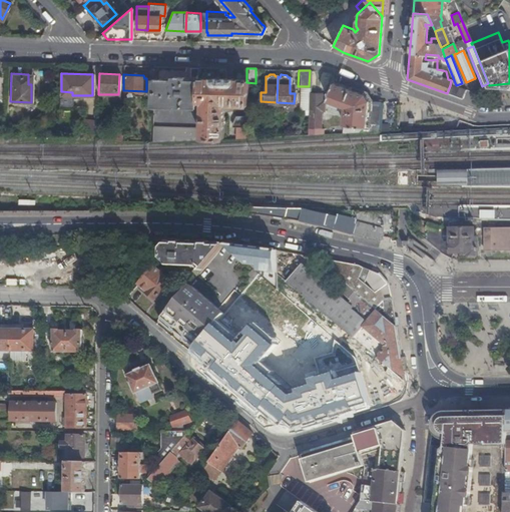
[(153,78),(152,104),(195,106),(196,100),(196,79),(183,79),(183,76),(171,75),(171,78),(153,78)]
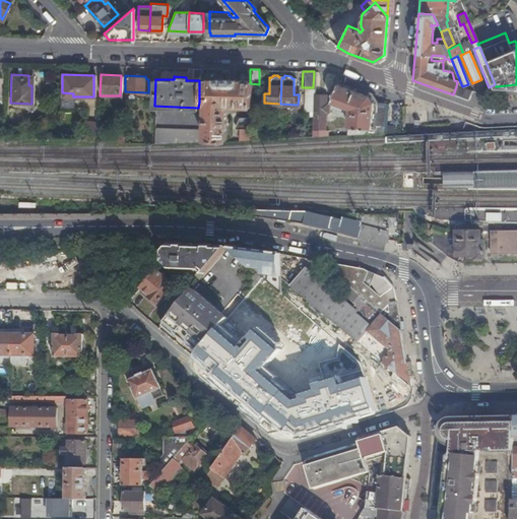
[(203,139),(224,139),(225,113),(225,106),(234,106),(249,106),(250,96),(250,83),(250,80),(235,79),(215,78),(199,78),(199,80),(199,102),(203,102),(203,139)]
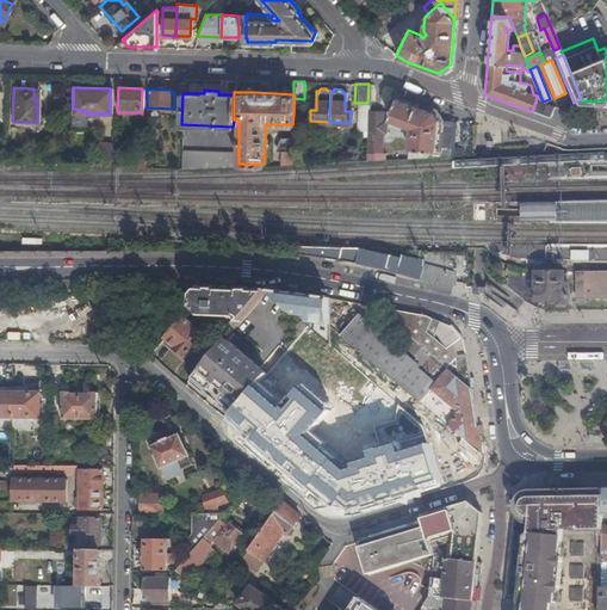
[(549,117),(550,116),(547,111),(543,102),(540,96),(538,103),(534,112),(549,117)]
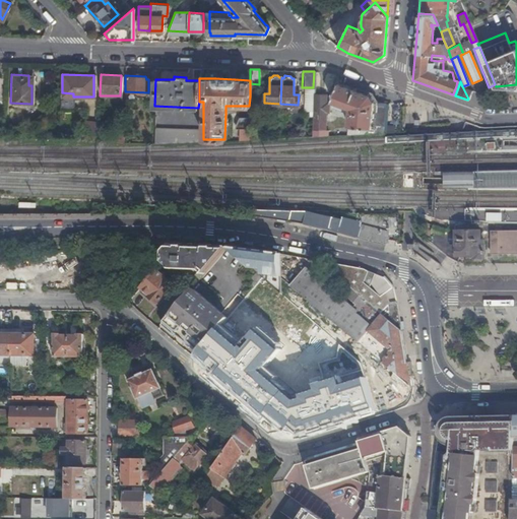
[(345,133),(383,131),(385,103),(382,103),(372,102),(368,94),(336,83),(330,101),(331,101),(330,106),(347,112),(345,133)]
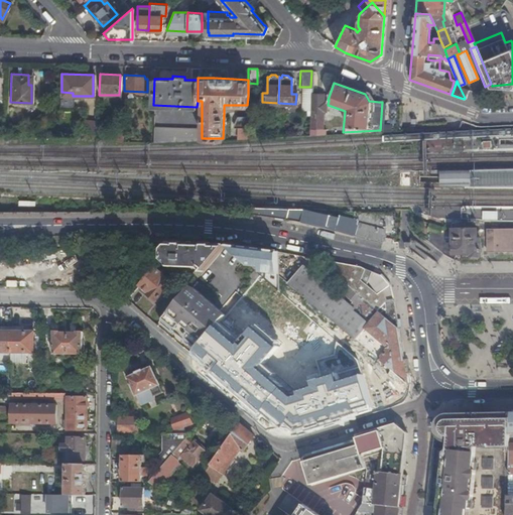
[(463,94),(465,98),(468,89),(459,86),(463,94)]
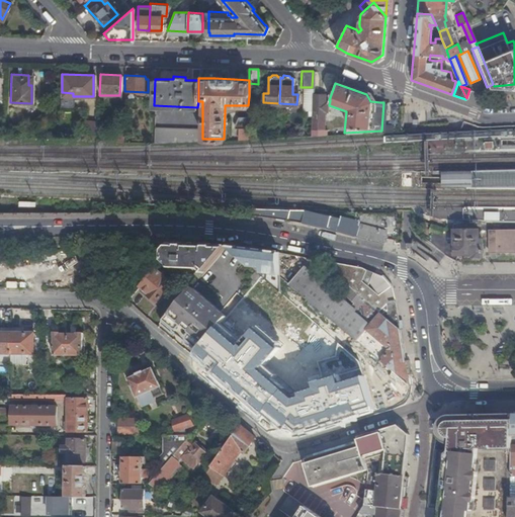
[(312,100),(311,134),(321,134),(322,111),(325,111),(325,101),(322,101),(322,94),(312,93),(312,94),(312,100)]
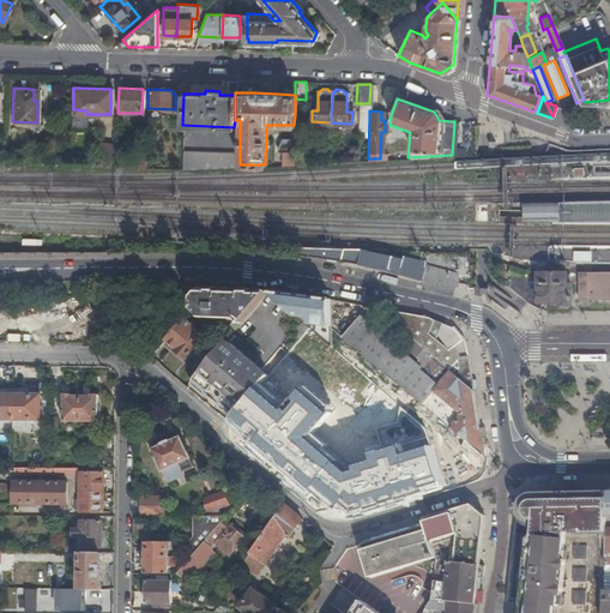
[(279,163),(294,163),(294,138),(282,138),(277,148),(277,151),(281,151),(279,163)]
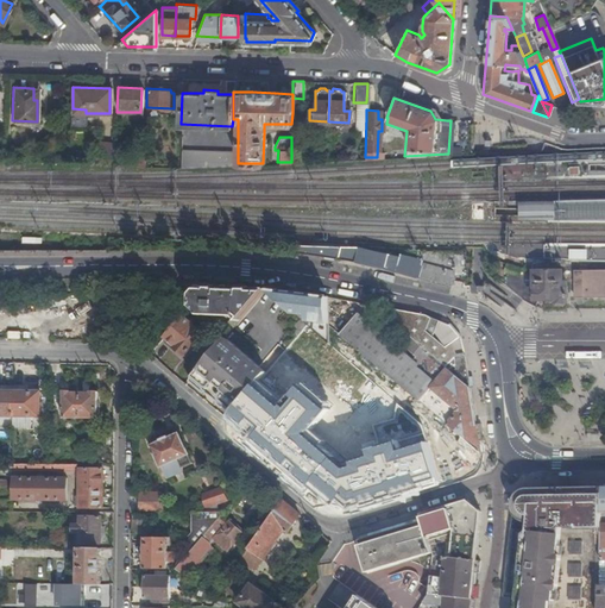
[(180,150),(180,167),(231,164),(232,151),(180,150)]
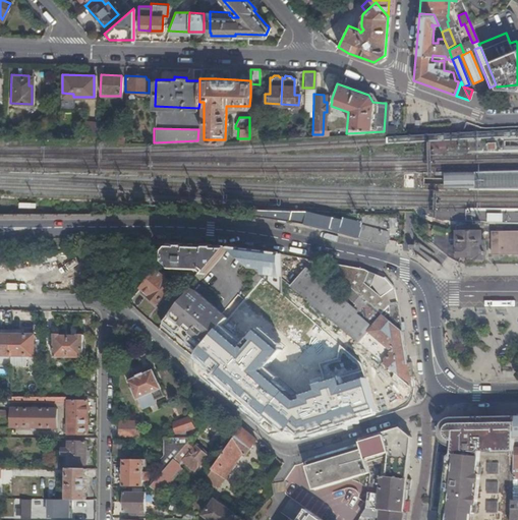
[(517,135),(504,135),(505,151),(517,150),(517,135)]
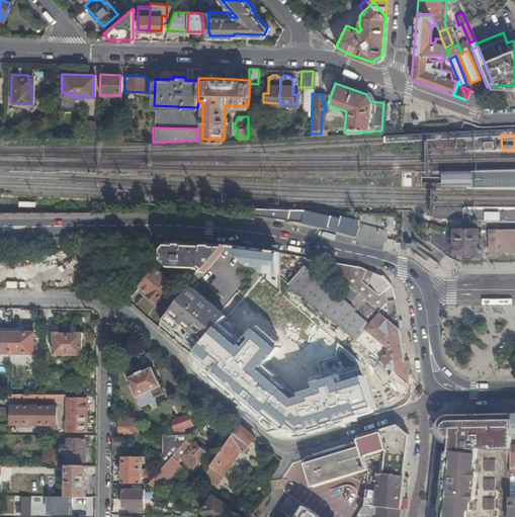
[(514,168),(470,170),(470,186),(514,186),(514,168)]
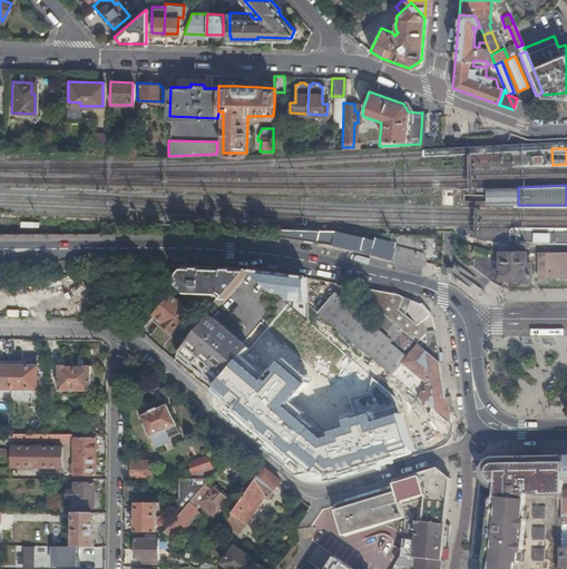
[(518,187),(485,188),(485,205),(518,205),(518,187)]
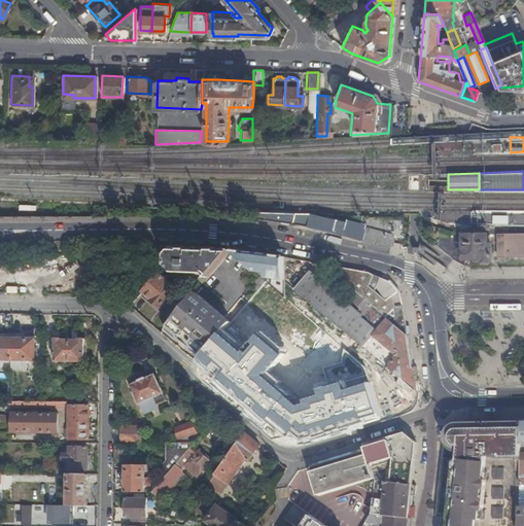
[(306,226),(309,213),(293,213),(290,224),(306,226)]
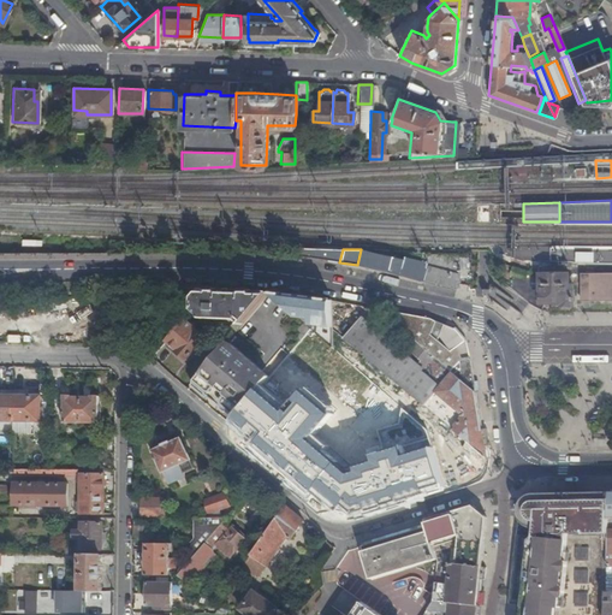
[(375,253),(361,249),(357,265),(372,267),(375,253)]
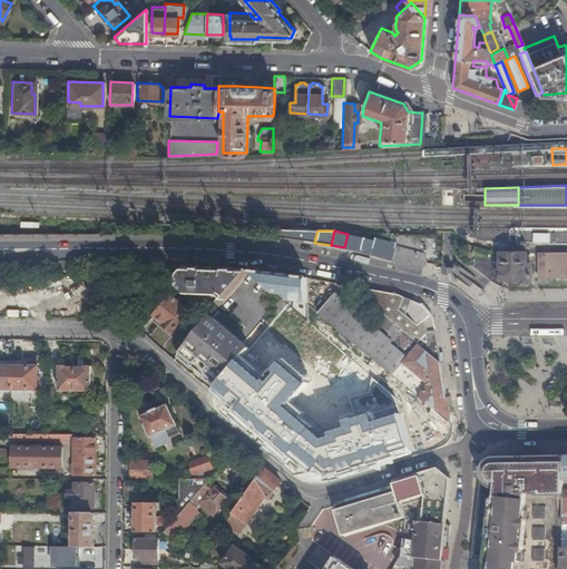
[(362,237),(348,234),(344,247),(358,251),(362,237)]
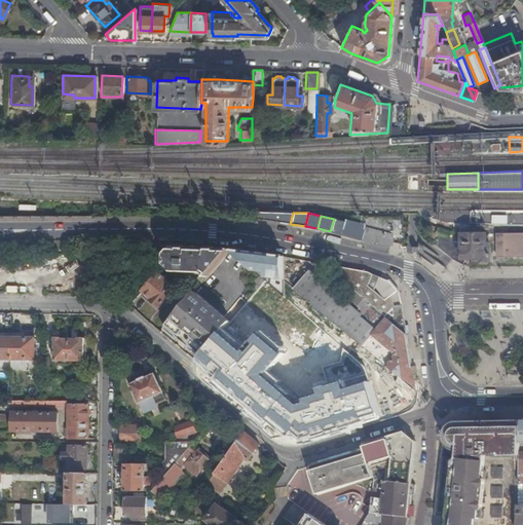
[(364,227),(382,232),(385,220),(359,218),(358,223),(365,224),(364,227)]
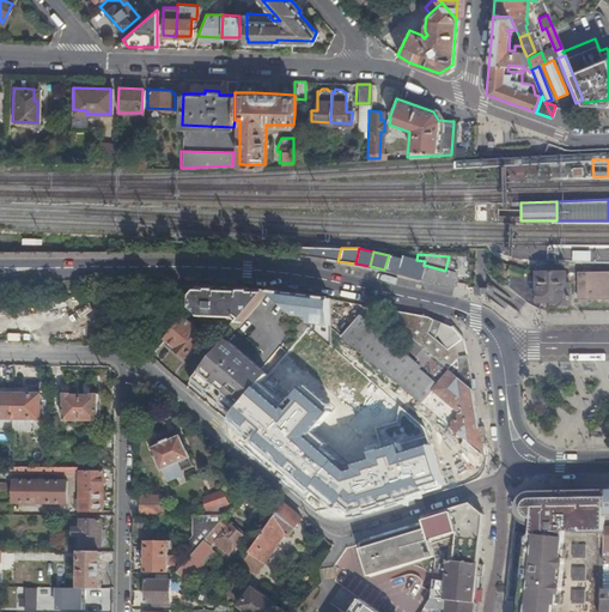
[(400,259),(389,255),(384,270),(396,273),(400,261),(400,259)]
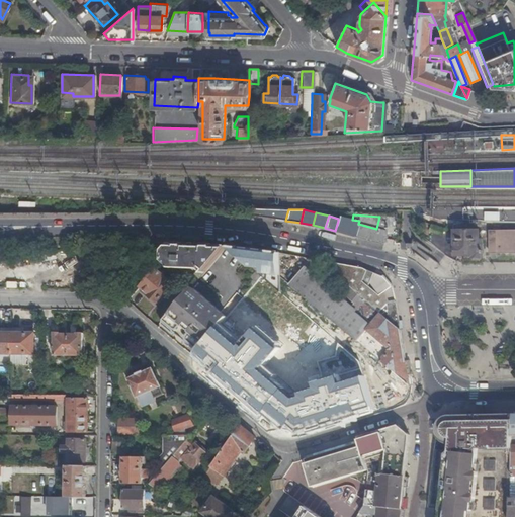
[(338,221),(335,231),(344,233),(347,223),(338,221)]
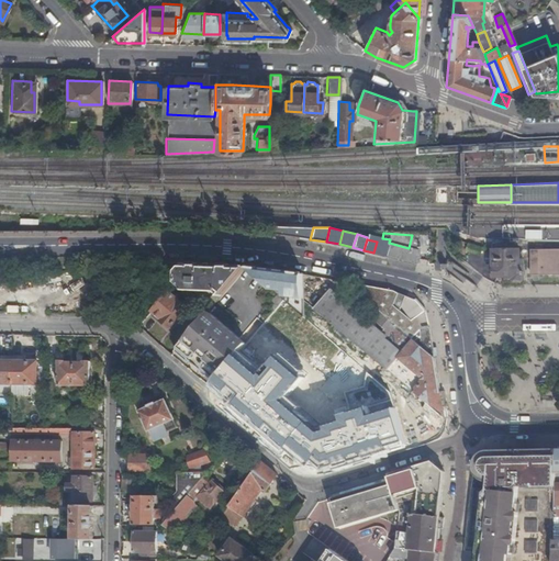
[(377,242),(373,253),(414,264),(418,259),(418,250),(409,248),(389,243),(378,239),(377,242)]
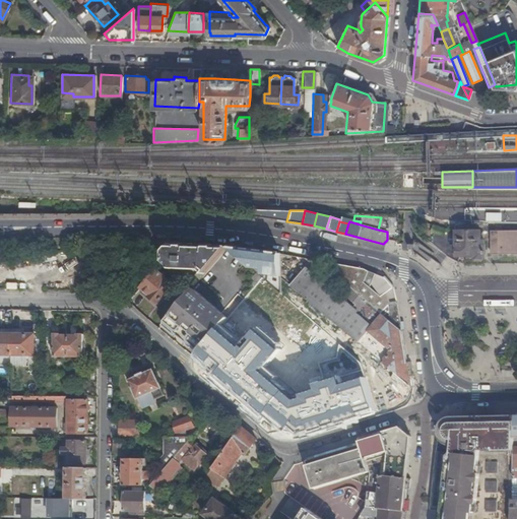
[(432,226),(430,233),(442,236),(444,230),(432,226)]
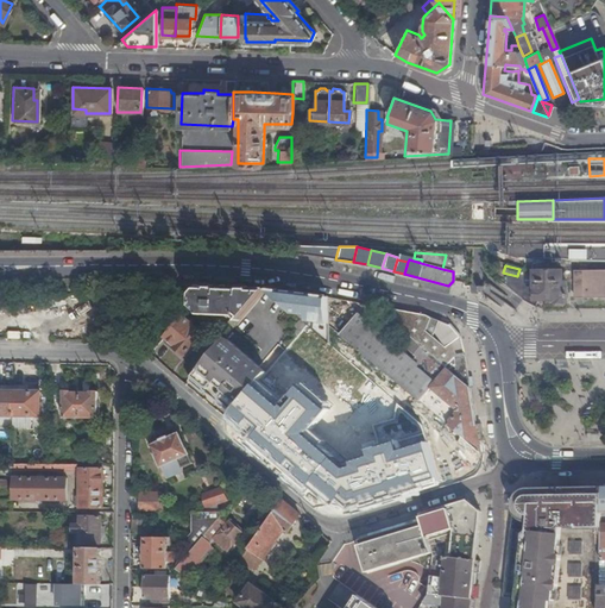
[(604,268),(573,269),(573,299),(604,298),(604,268)]
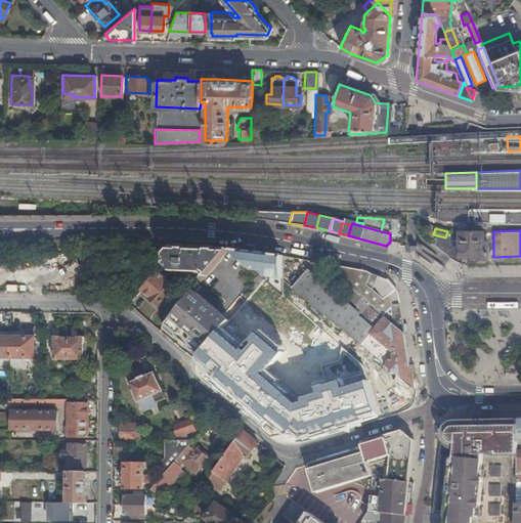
[(459,233),(459,259),(474,259),(475,264),(486,263),(488,263),(487,251),(483,251),(483,233),(459,233)]
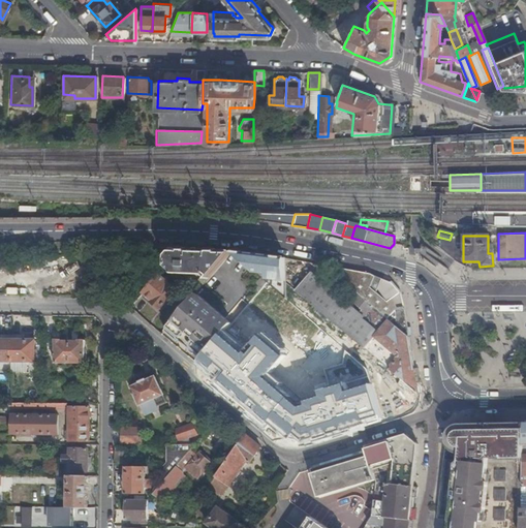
[(172,248),(167,252),(160,261),(174,273),(202,274),(193,283),(198,288),(229,251),(229,250),(206,249),(172,248)]
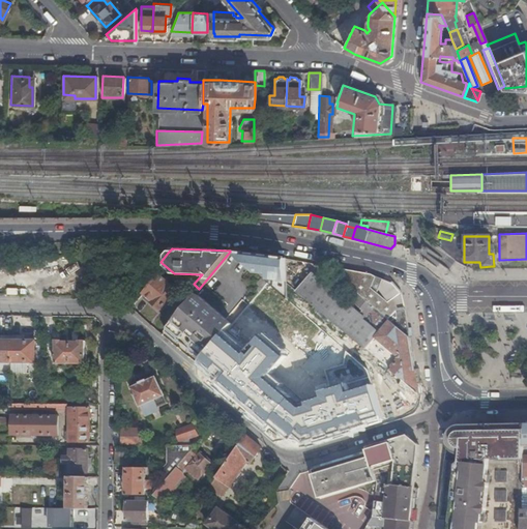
[(232,251),(230,251),(230,252),(234,255),(238,259),(243,263),(253,270),(254,272),(264,273),(263,276),(266,277),(266,278),(271,280),(270,287),(284,298),(284,283),(284,258),(232,251)]
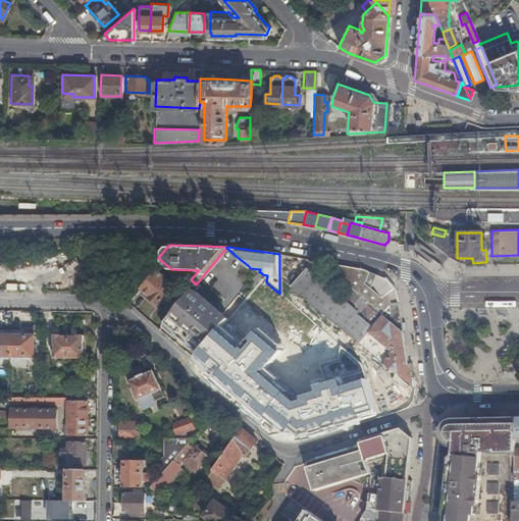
[(319,262),(348,285),(381,314),(387,306),(396,303),(393,289),(393,288),(380,297),(369,288),(364,283),(360,279),(353,278),(355,268),(320,261),(319,262)]
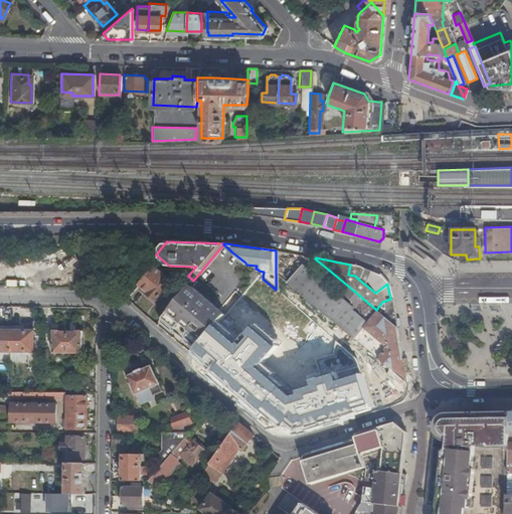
[(364,327),(400,358),(395,326),(376,310),(343,282),(337,289),(351,301),(349,304),(352,306),(349,309),(341,302),(343,300),(301,265),(286,283),(354,339),(364,327)]
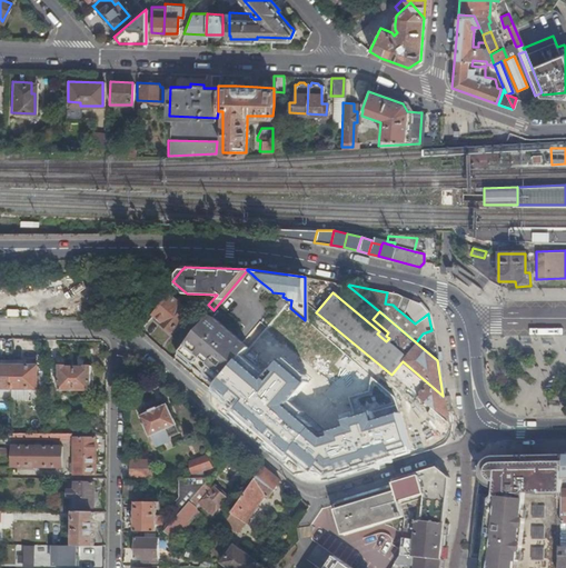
[(396,294),(387,292),(385,304),(393,305),(397,309),(401,296),(397,295),(396,294)]
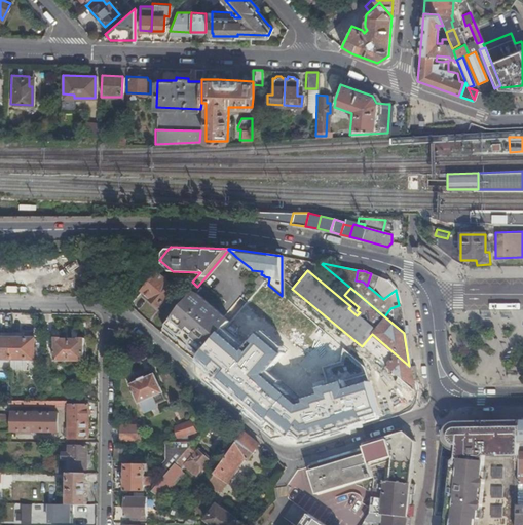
[(155,272),(140,290),(149,298),(148,299),(156,306),(174,288),(155,272)]
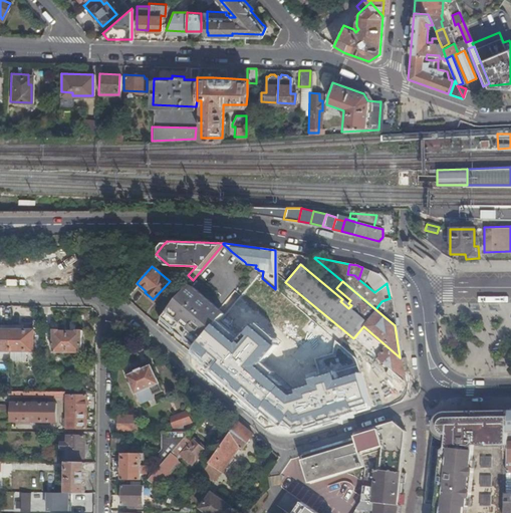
[(374,292),(387,283),(377,273),(376,274),(362,267),(358,279),(363,283),(364,280),(374,292)]
